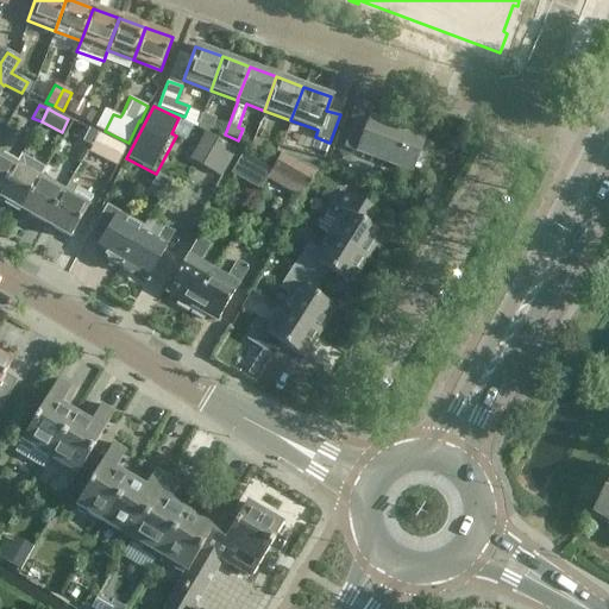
[(105,131),(113,114),(105,110),(95,126),(105,131)]
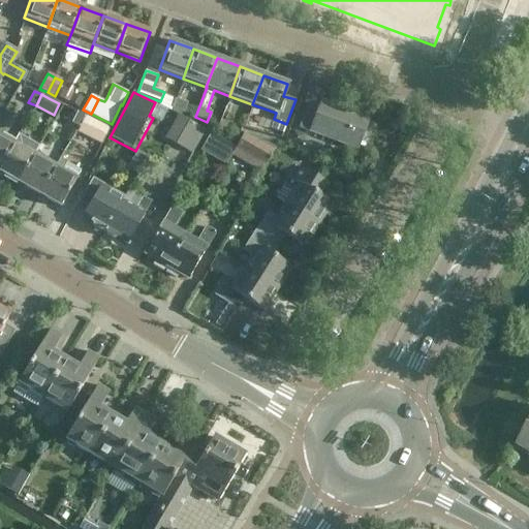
[(187,103),(175,99),(172,109),(184,113),(187,103)]
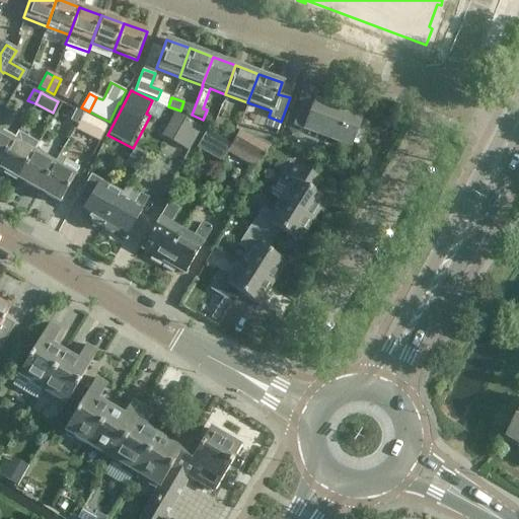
[(301,102),(293,126),(350,147),(360,116),(315,99),(312,106),(301,102)]
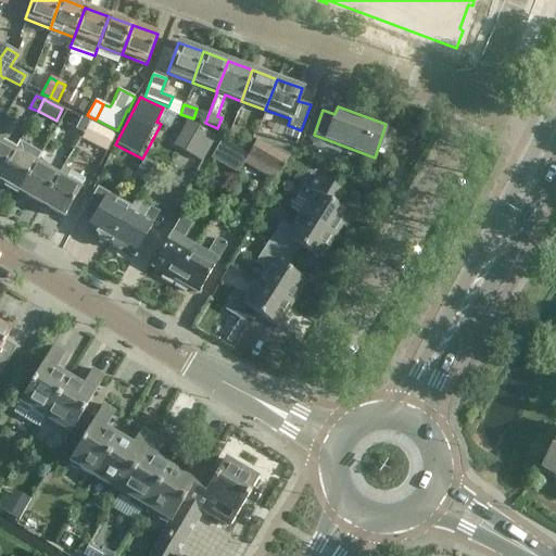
[(83,134),(89,122),(80,118),(75,129),(83,134)]
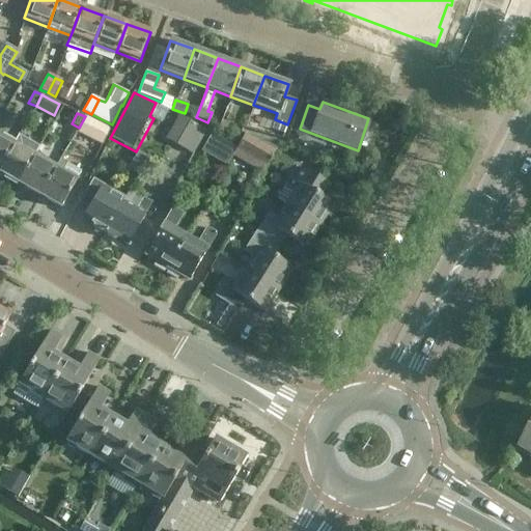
[(178,115),(165,139),(192,156),(205,132),(178,115)]
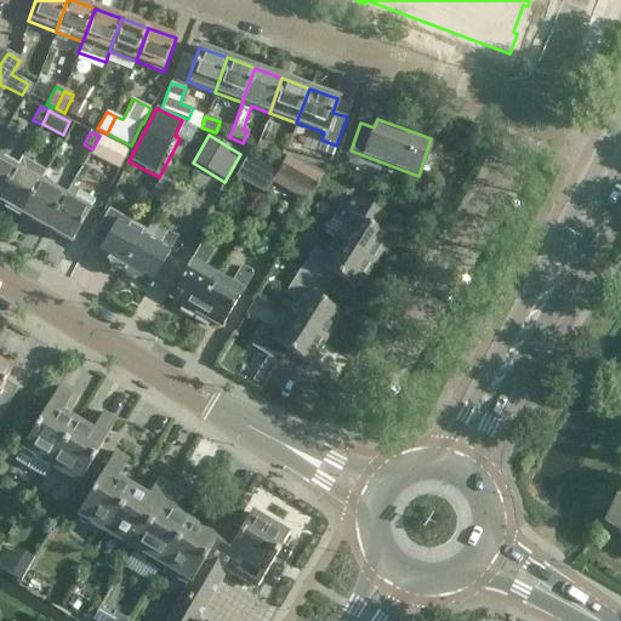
[(90,157),(118,171),(119,171),(129,152),(108,141),(100,136),(92,149),(93,149),(90,157)]
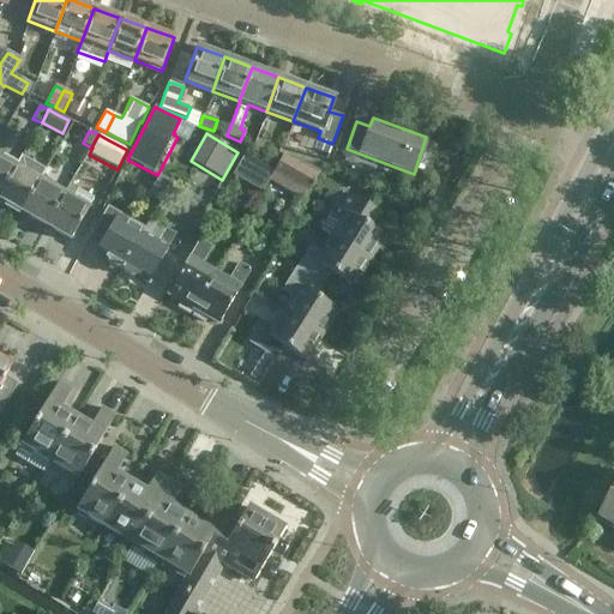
[(256,140),(252,150),(266,156),(270,145),(256,140)]
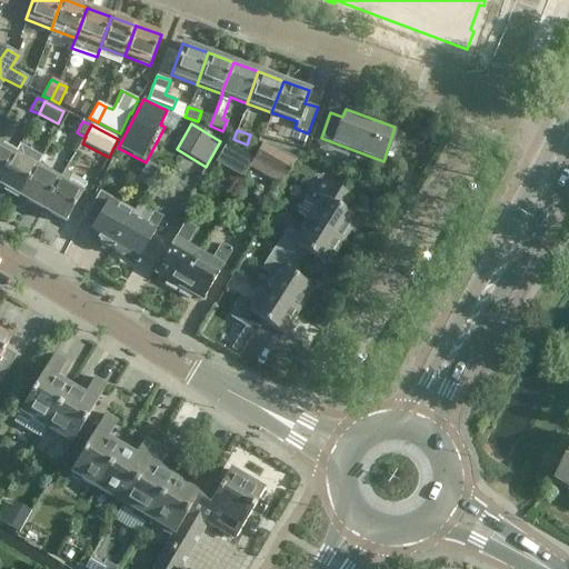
[(216,162),(242,178),(248,168),(253,159),(228,143),(216,162)]
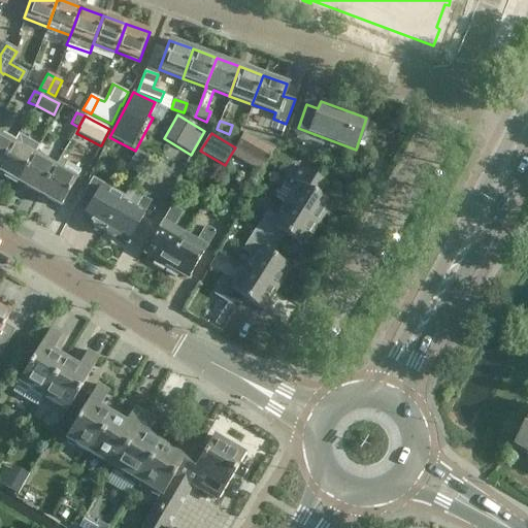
[(278,142),(246,134),(244,133),(235,147),(230,156),(261,172),(278,142)]
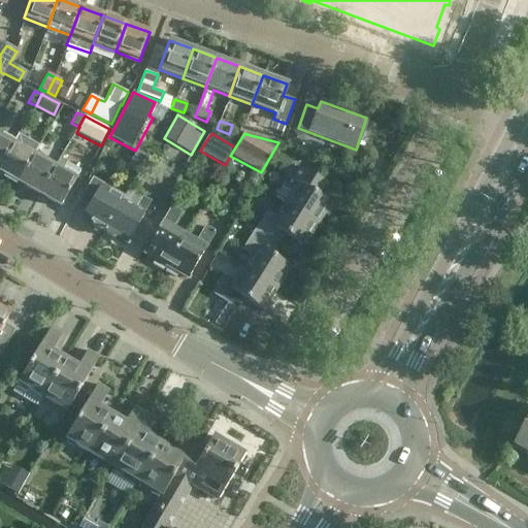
[(0,136),(0,165),(12,144),(0,136)]
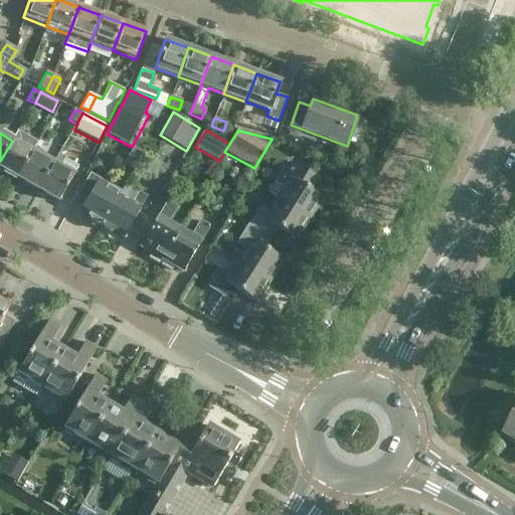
[(12,141),(0,161),(0,168),(17,178),(32,152),(12,141)]
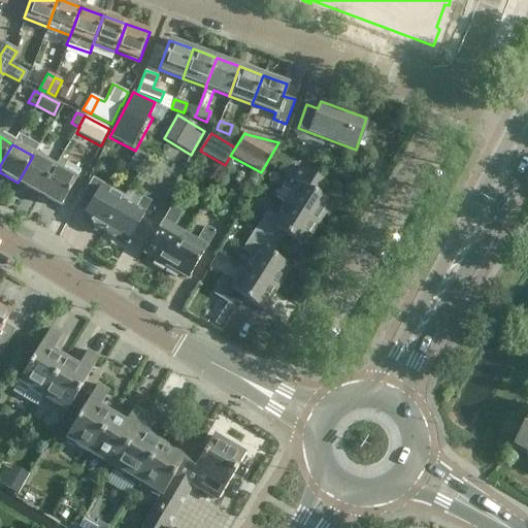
[(126,169),(136,175),(146,159),(136,153),(126,169)]
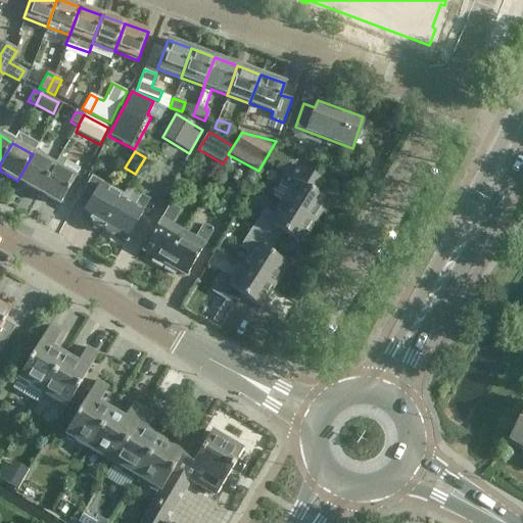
[(33,154),(17,181),(39,193),(54,167),(33,154)]
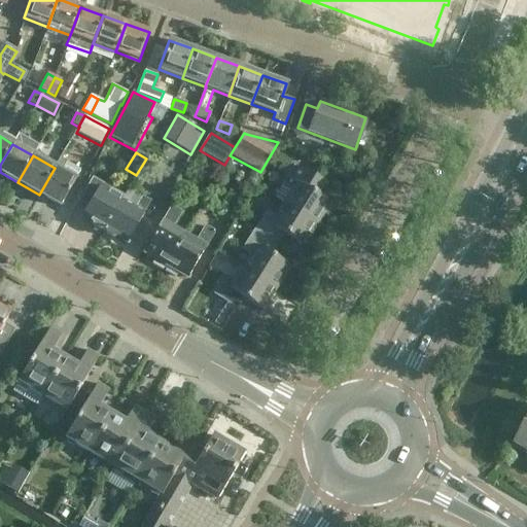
[(55,168),(39,195),(60,206),(80,171),(66,163),(61,172),(55,168)]
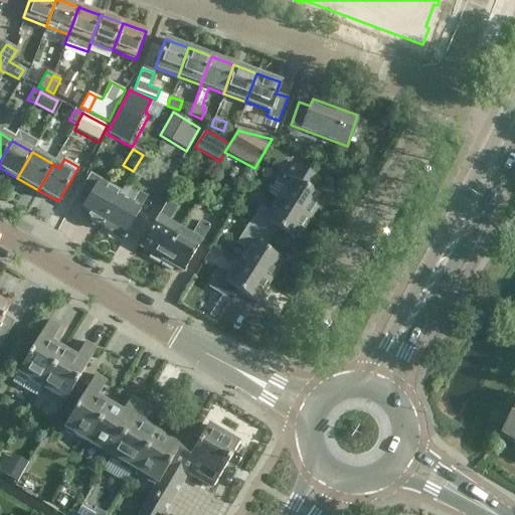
[(327,202),(322,199),(323,198),(305,186),(311,176),(289,161),(276,180),(268,193),(276,198),(309,220),(316,209),(321,212),(327,202)]
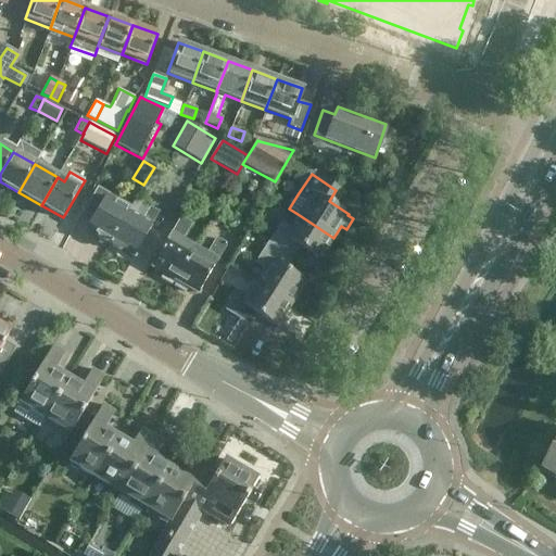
[(110,242),(128,212),(115,204),(117,201),(98,190),(84,214),(91,218),(86,229),(110,242)]
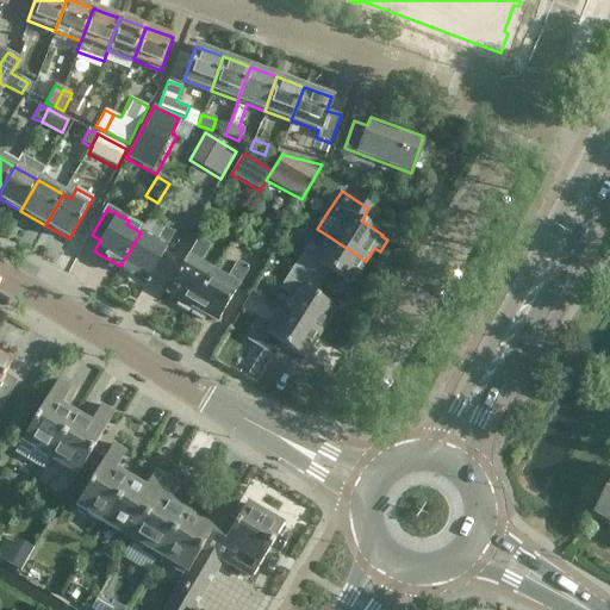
[(141,232),(120,266),(147,281),(174,234),(163,226),(156,241),(141,232)]
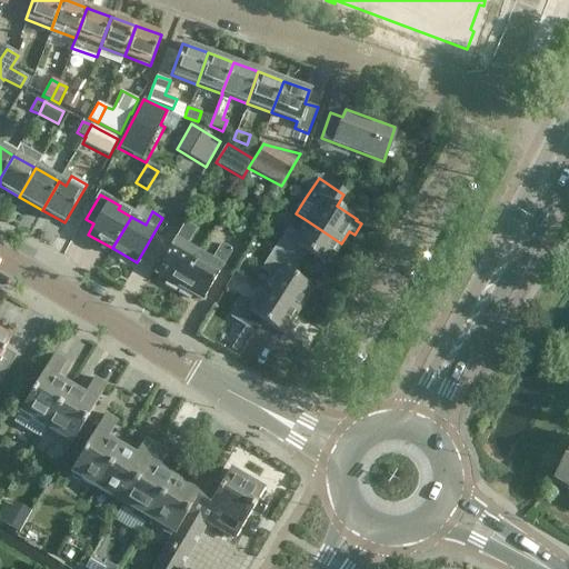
[(275,248),(300,265),(308,253),(327,266),(341,243),(305,219),(296,233),(287,228),(275,248)]
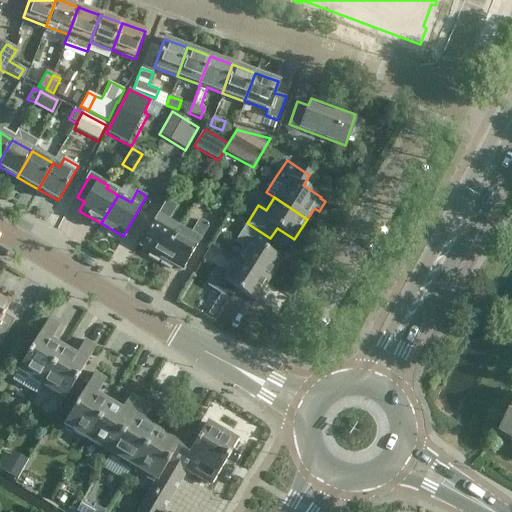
[(162,258),(179,229),(167,222),(176,206),(166,200),(140,246),(162,258)]
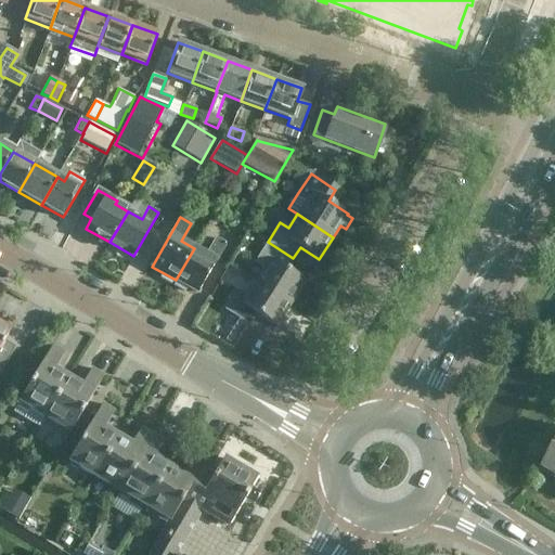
[(224,243),(216,239),(206,256),(194,248),(176,280),(198,293),(224,246),(223,245),(224,243)]
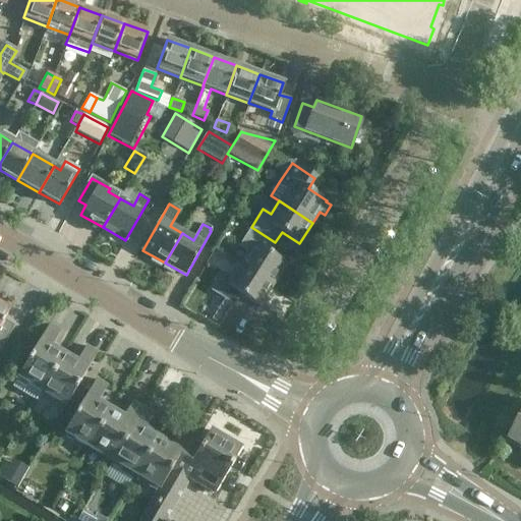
[(240,265),(273,286),(286,264),(268,252),(275,242),(251,227),(239,246),(248,251),(240,265)]
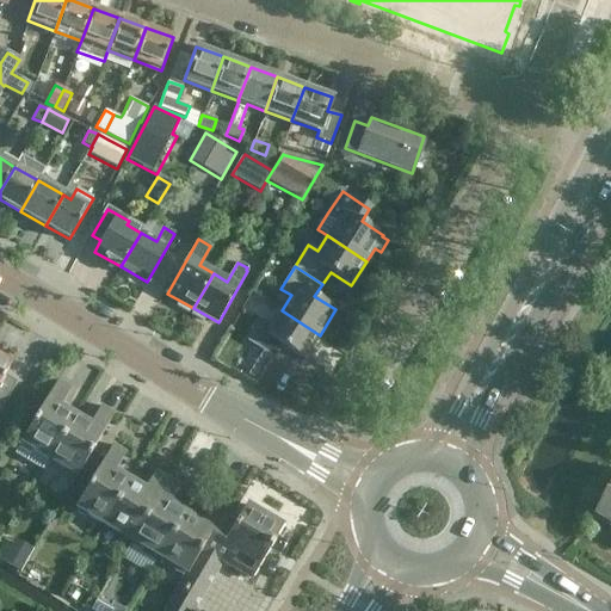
[(320,335),(282,310),(272,325),(261,319),(247,341),(275,358),(283,346),(304,359),(320,335)]
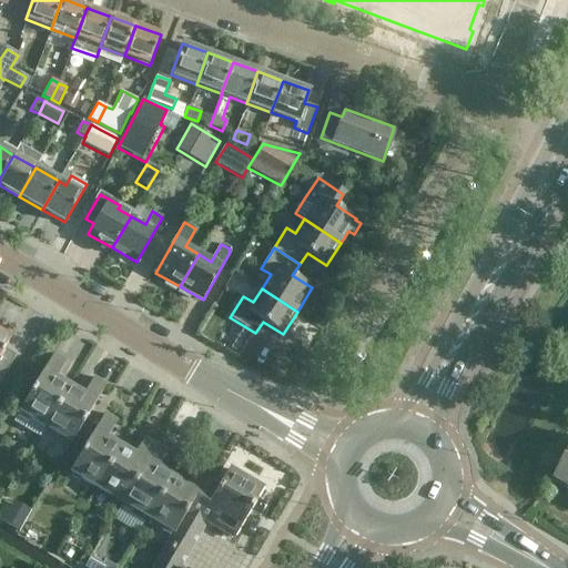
[(0,381),(16,355),(4,348),(11,337),(0,331),(0,381)]
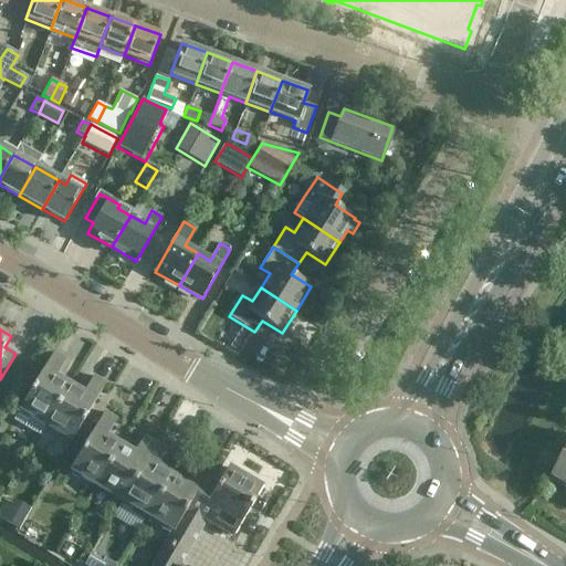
[(38,435),(43,426),(45,427),(70,385),(56,377),(66,359),(53,353),(13,420),(38,435)]
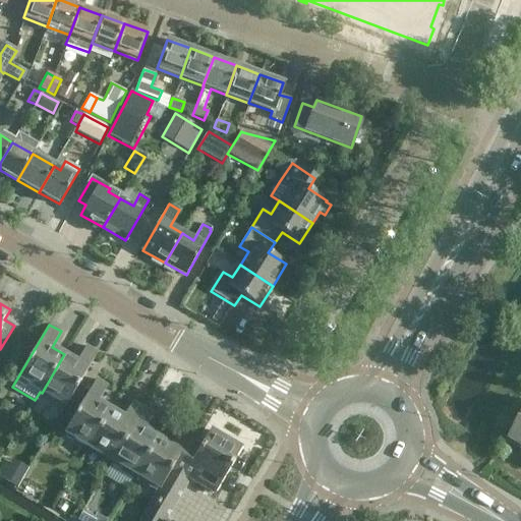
[(65,407),(76,388),(98,353),(85,346),(76,362),(64,354),(42,393),(65,407)]
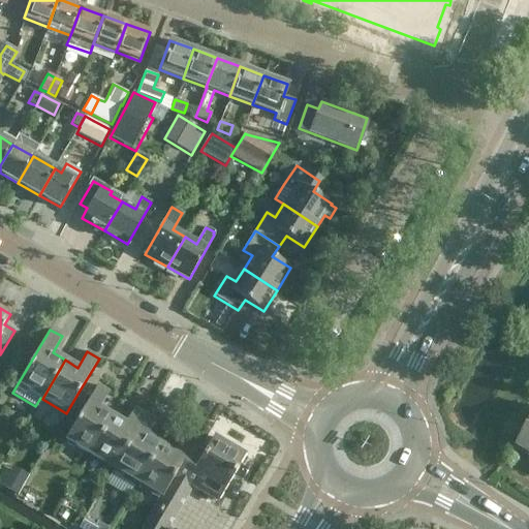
[(89,455),(112,415),(99,408),(110,393),(97,385),(65,440),(89,455)]
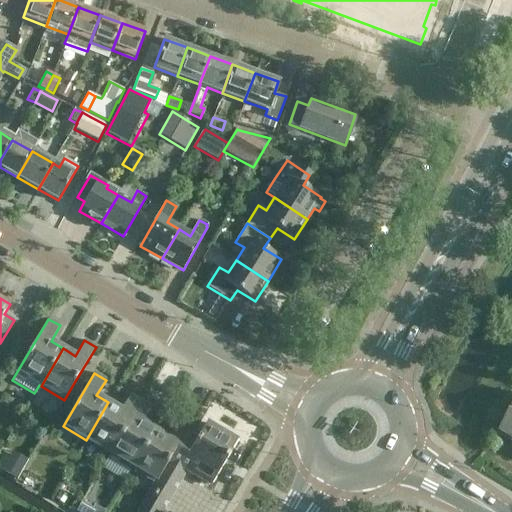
[(108,402),(86,440),(110,454),(141,401),(130,394),(121,410),(108,402)]
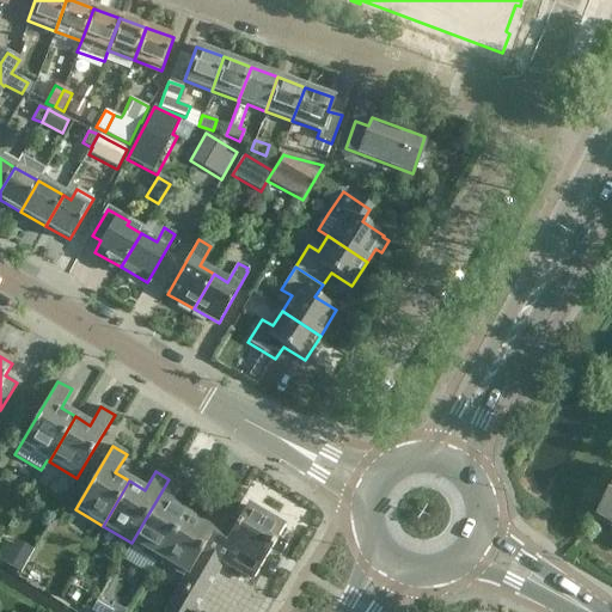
[(169,479),(132,543),(158,558),(185,513),(171,505),(182,487),(169,479)]
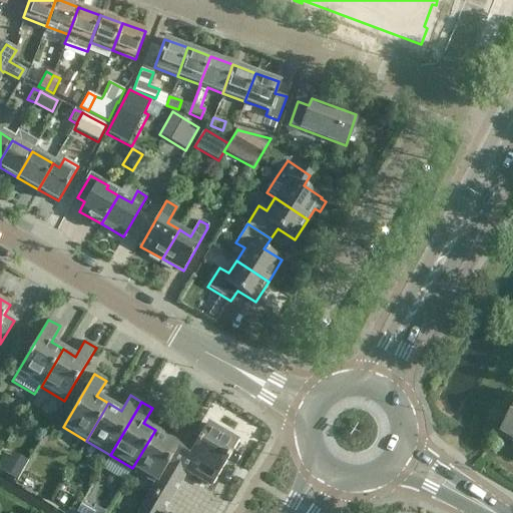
[(512,438),(512,413),(502,433),(512,438)]
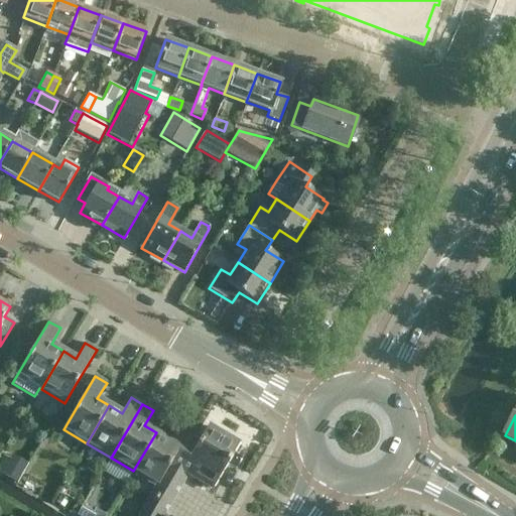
[(156,432),(133,471),(157,485),(150,495),(169,507),(180,487),(163,476),(189,432),(177,425),(169,440),(156,432)]
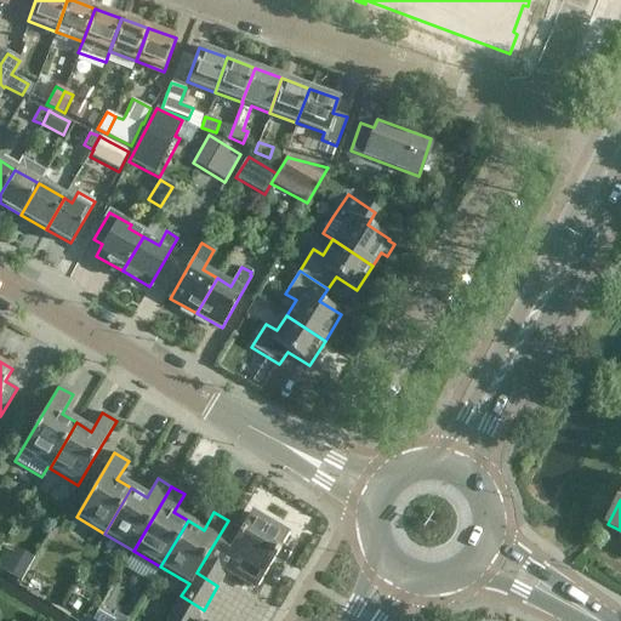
[(197,573),(217,586),(226,571),(256,590),(288,535),(250,513),(241,528),(228,520),(197,573)]
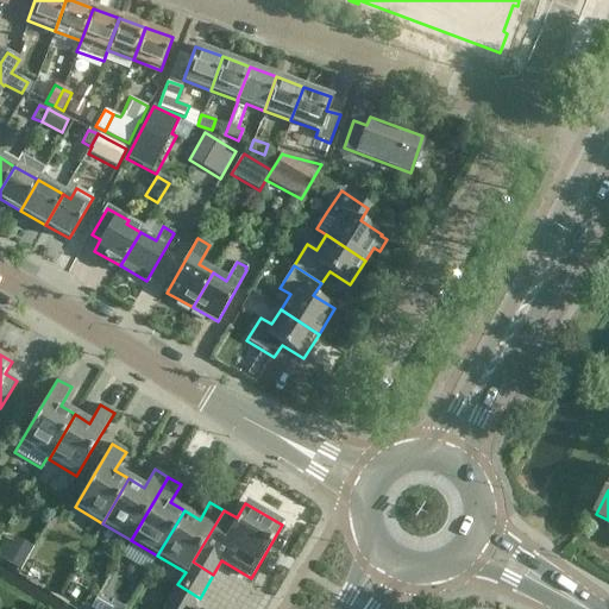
[(5,542),(0,550),(0,557),(20,569),(27,557),(5,542)]
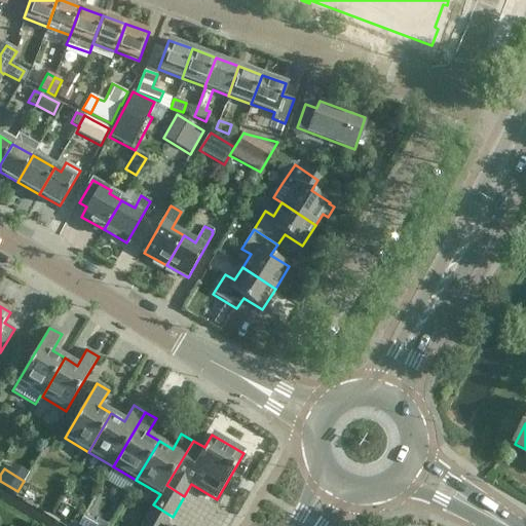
[(167,525),(166,525),(173,517),(153,504),(142,525),(143,525),(167,525)]
